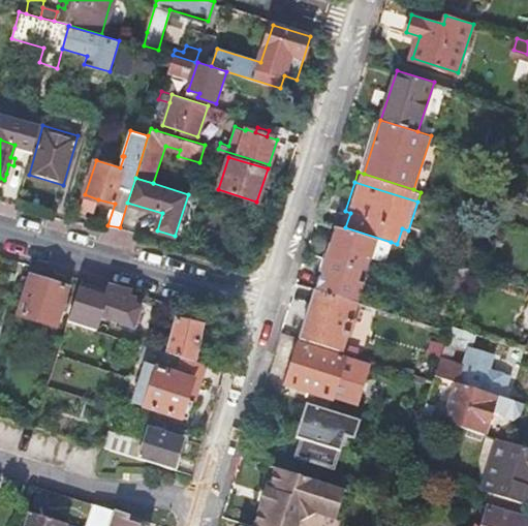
[(98,199),(85,194),(82,206),(95,210),(98,199)]
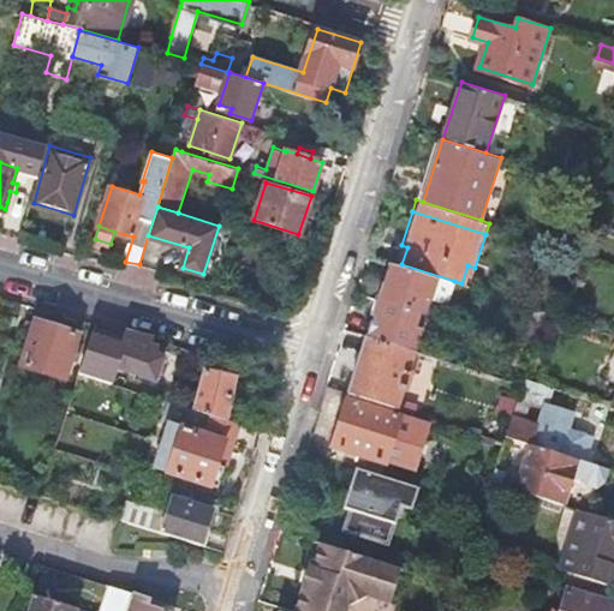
[(401,245),(395,263),(401,264),(407,247),(401,245)]
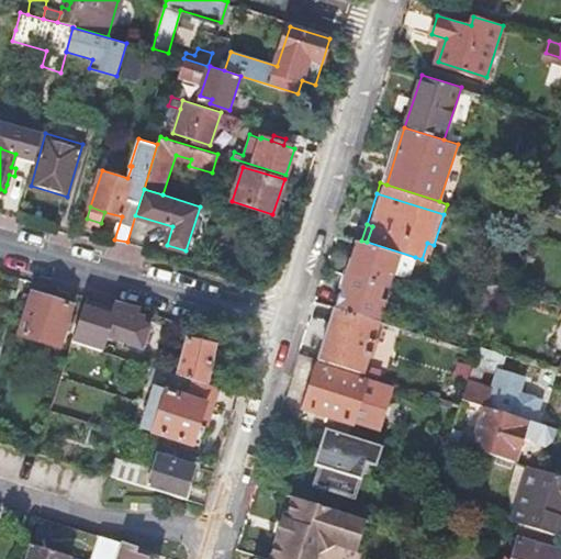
[(347,274),(390,288),(394,272),(410,277),(415,257),(367,242),(361,241),(358,239),(347,274)]
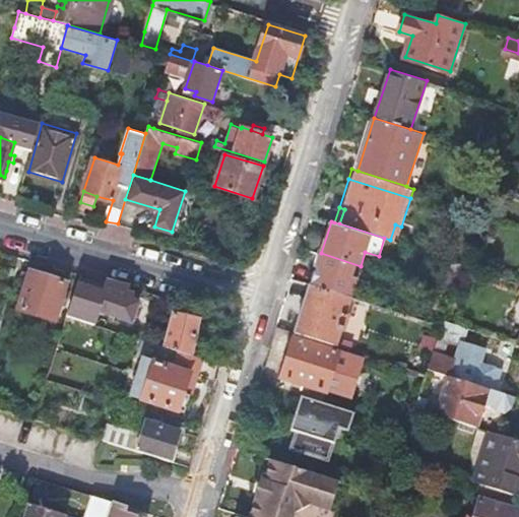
[(311,283),(349,296),(361,266),(321,253),(311,283)]
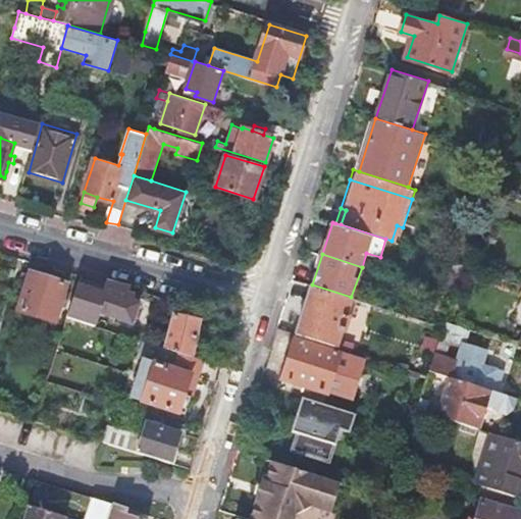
[(453,296),(463,263),(451,259),(441,292),(453,296)]
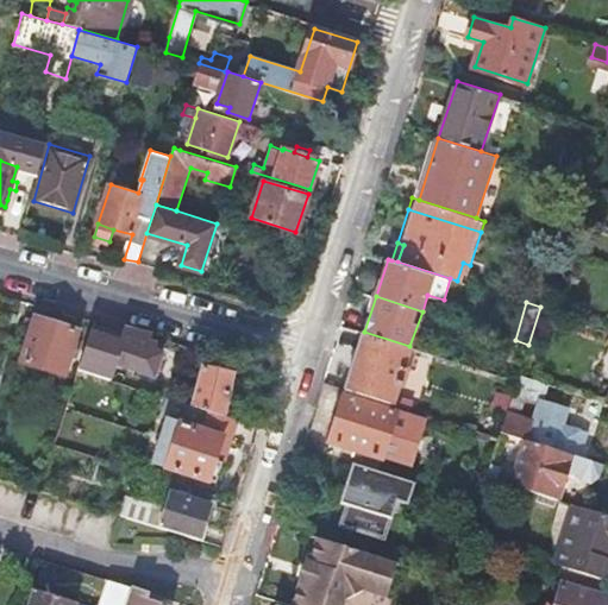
[(63,372),(77,328),(35,316),(22,359),(63,372)]
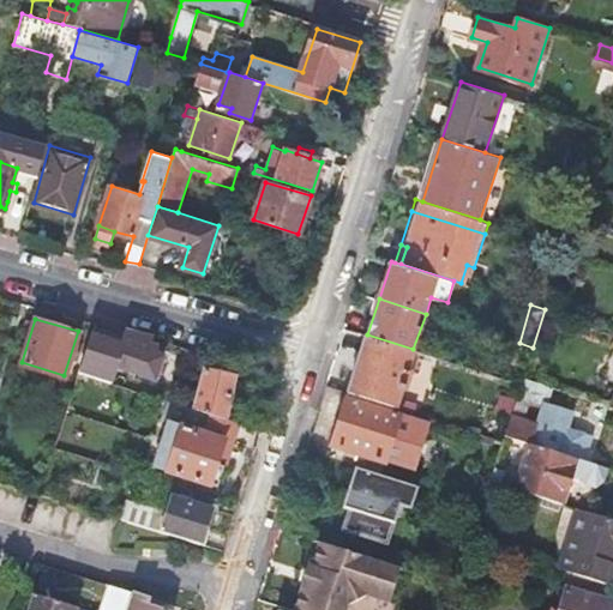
[(121,343),(90,334),(78,373),(110,382),(115,366),(160,378),(167,356),(146,349),(150,338),(124,331),(121,343)]
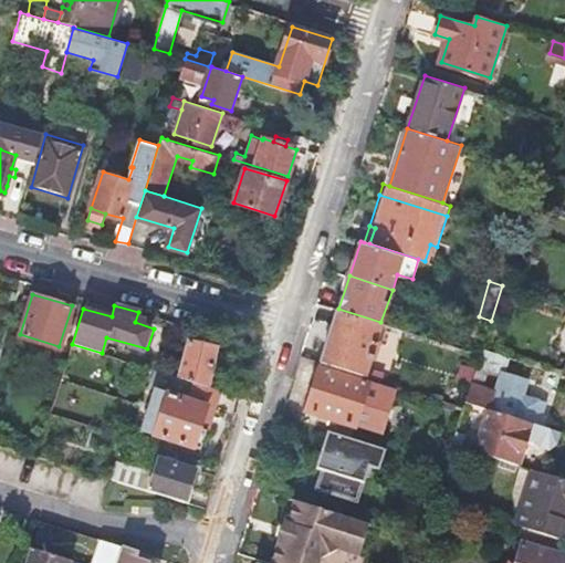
[(380,322),(338,309),(321,361),(364,374),(369,355),(373,356),(377,342),(374,341),(380,322)]
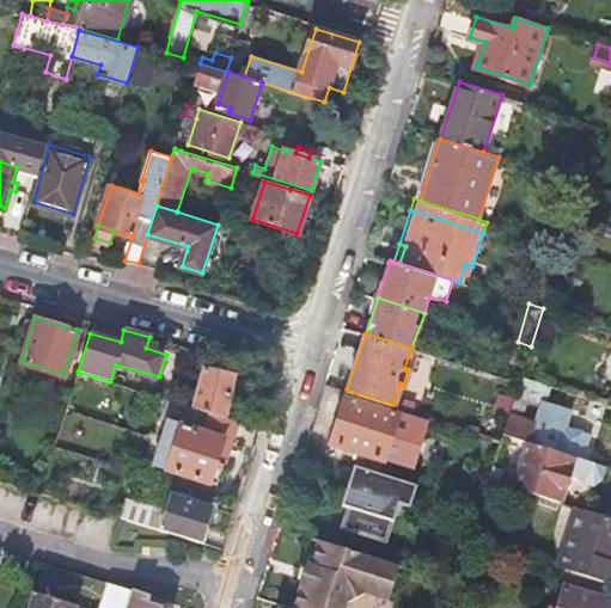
[(233,373),(201,366),(191,405),(224,416),(233,373)]
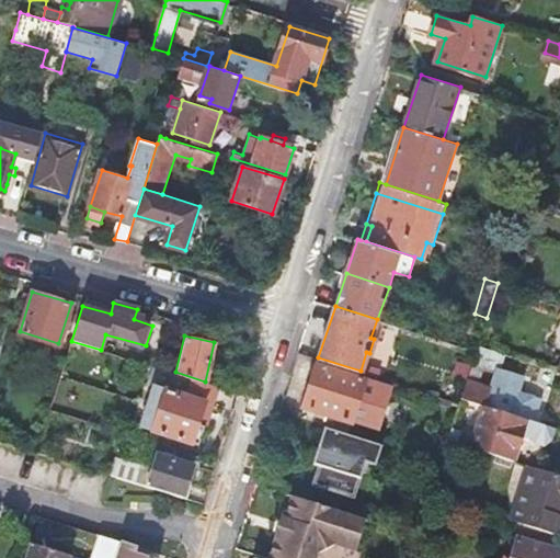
[(484,357),(473,355),(460,397),(481,403),(487,406),(489,400),(502,405),(505,394),(513,396),(515,390),(520,376),(495,368),(489,388),(477,384),(484,357)]
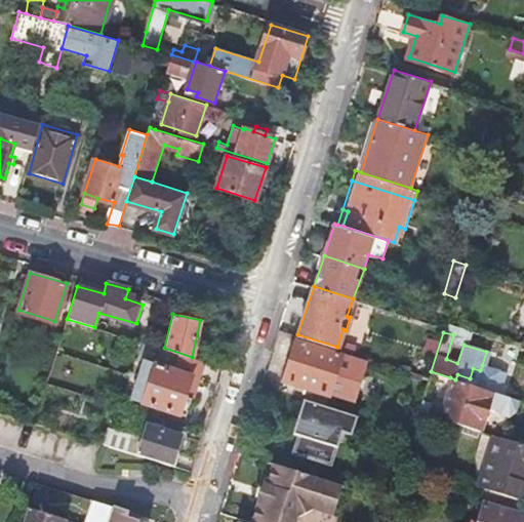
[(340,354),(295,339),(283,378),(327,393),(340,354)]
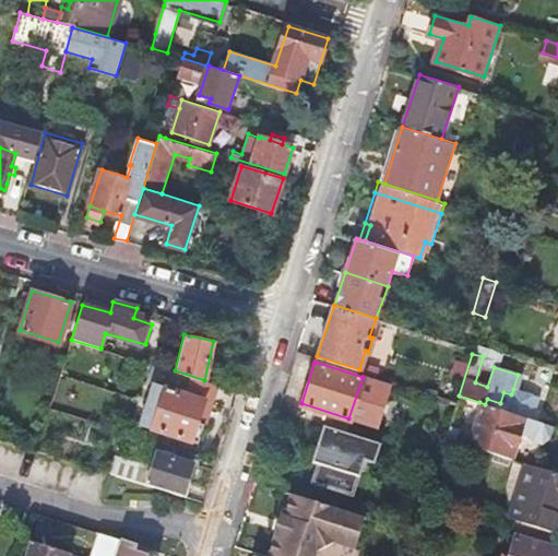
[(204,380),(175,370),(157,366),(139,424),(198,441),(215,383),(204,380)]
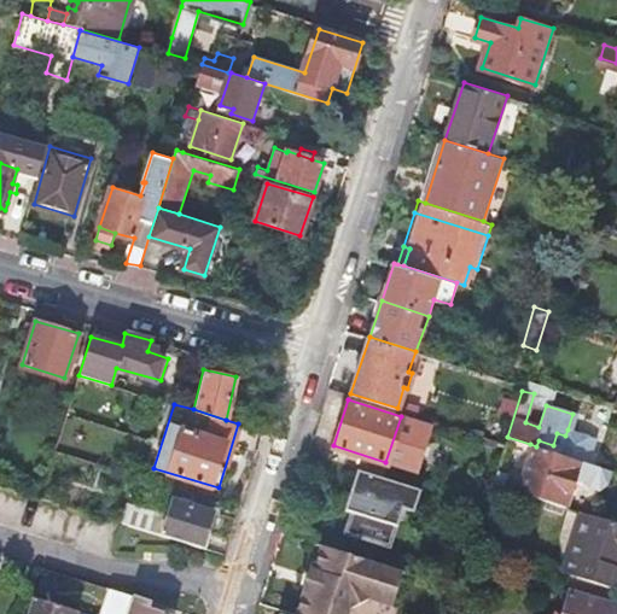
[(592,438),(568,430),(565,436),(557,433),(553,445),(539,440),(536,446),(585,462),(592,438)]
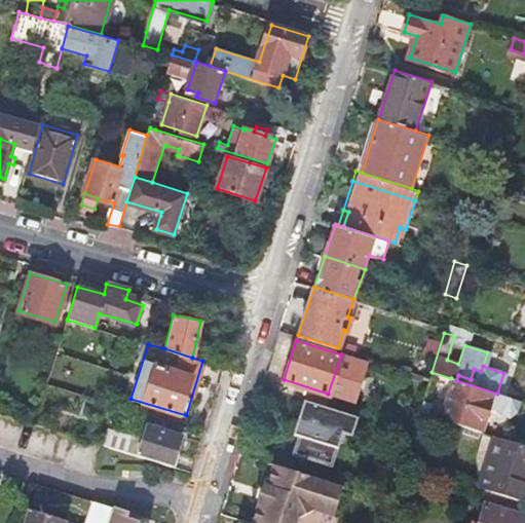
[(456,380),(451,378),(440,417),(481,431),(489,406),(496,408),(500,395),(497,394),(456,380)]
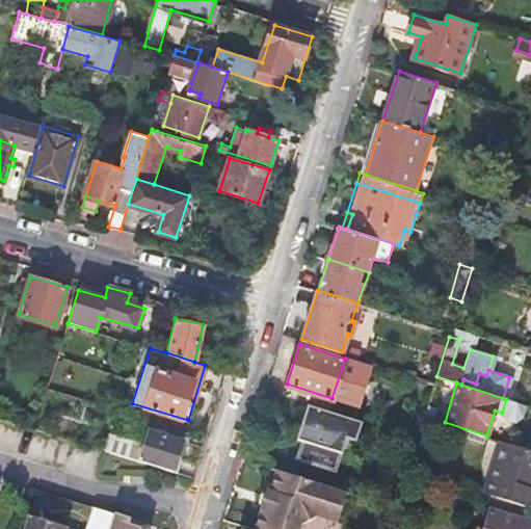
[(348,415),(315,404),(303,444),(315,447),(313,454),(314,454),(310,470),(329,476),(335,460),(336,460),(342,440),(341,440),(348,415)]
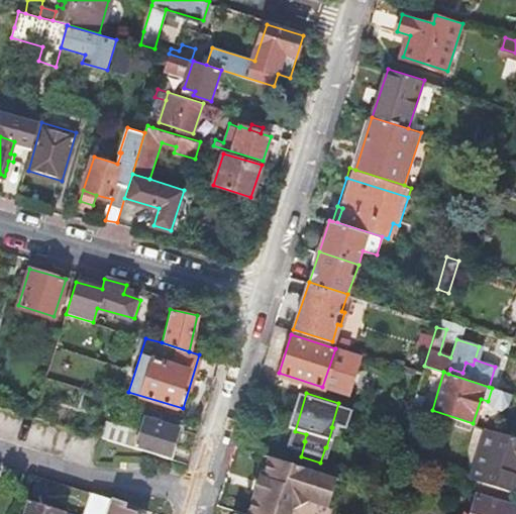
[(421,407),(412,404),(408,417),(417,420),(421,407)]
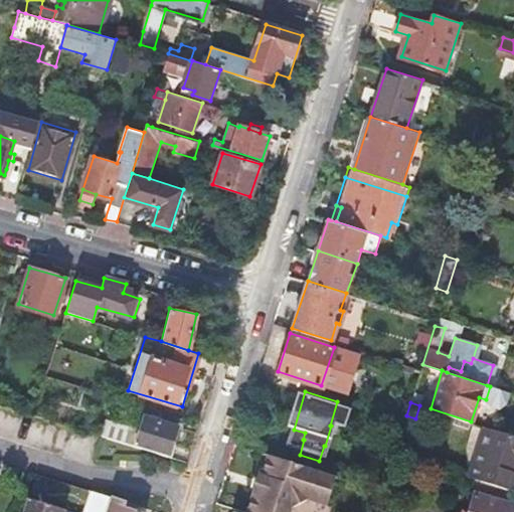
[(140,429),(135,445),(170,456),(175,442),(172,442),(177,424),(158,418),(148,415),(145,414),(140,429)]
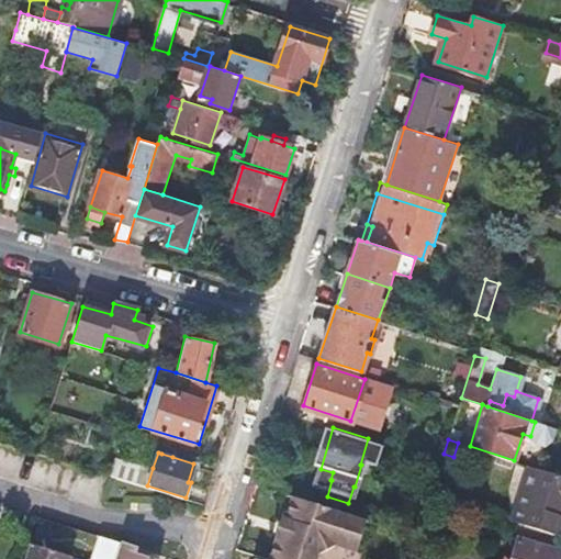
[(115,456),(110,473),(135,481),(141,465),(115,456)]
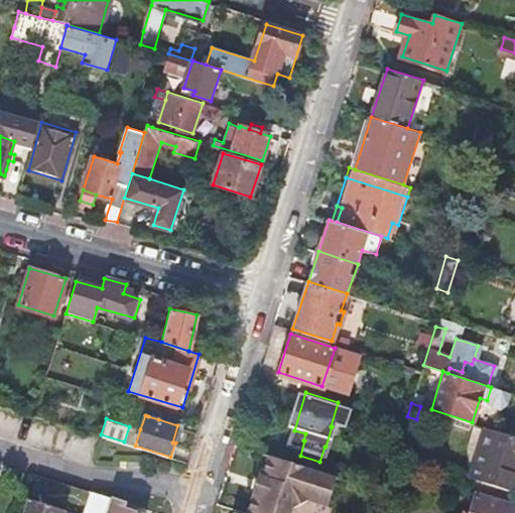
[(140,429),(129,426),(124,441),(135,445),(140,429)]
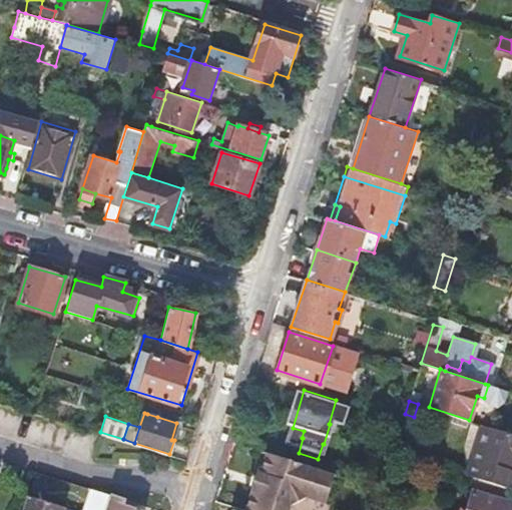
[(511,433),(482,424),(466,474),(511,488),(511,433)]
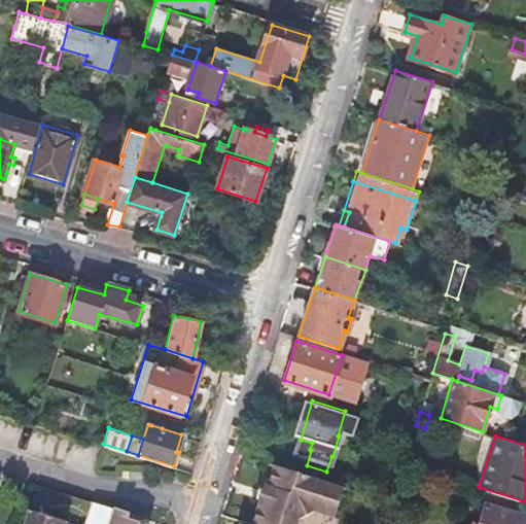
[(341,492),(343,485),(274,463),(272,470),(303,480),(341,492)]
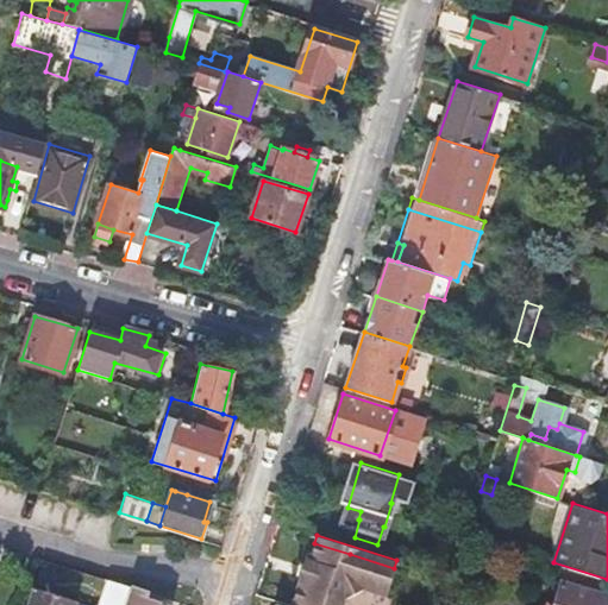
[(350,554),(314,543),(308,560),(305,559),(298,581),(299,583),(292,604),(293,604),(342,604),(345,598),(364,587),(387,594),(394,568),(350,554)]
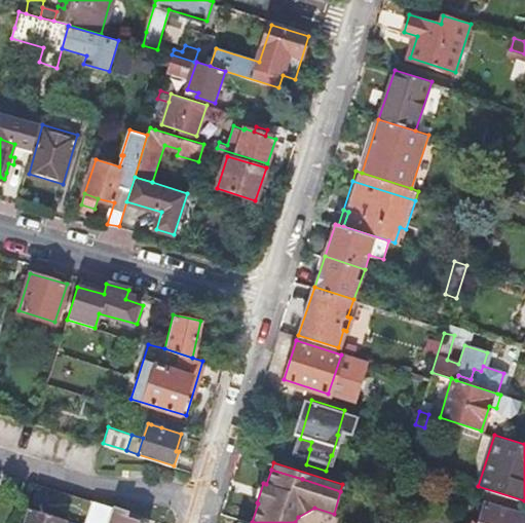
[(132,517),(133,513),(117,508),(97,501),(89,522),(147,522),(132,517)]
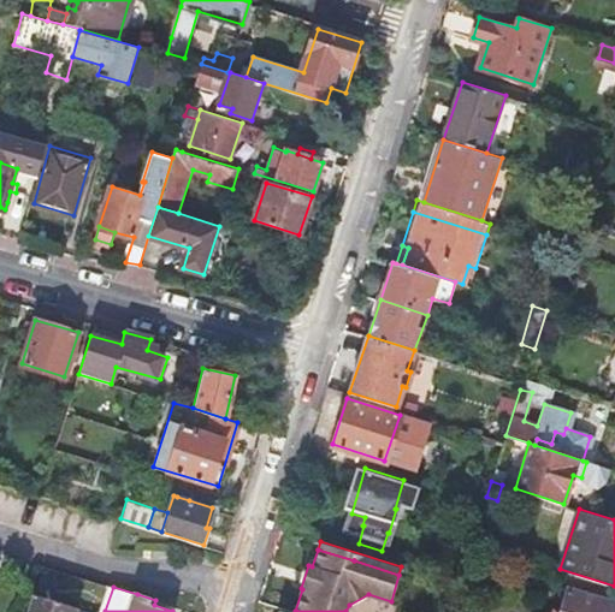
[(614,611),(614,601),(574,589),(566,611),(560,610),(559,611),(614,611)]
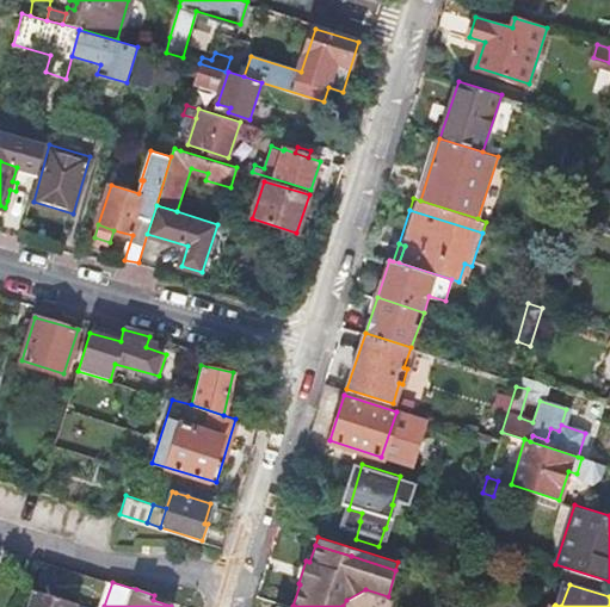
[(74,602),(32,590),(28,605),(35,606),(80,606),(73,605),(74,602)]
